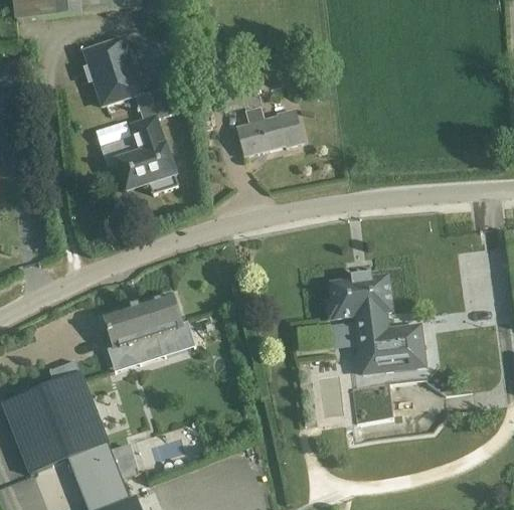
[(12,0),(14,18),(81,12),(141,7),(142,15),(184,11),(183,0),(12,0)]
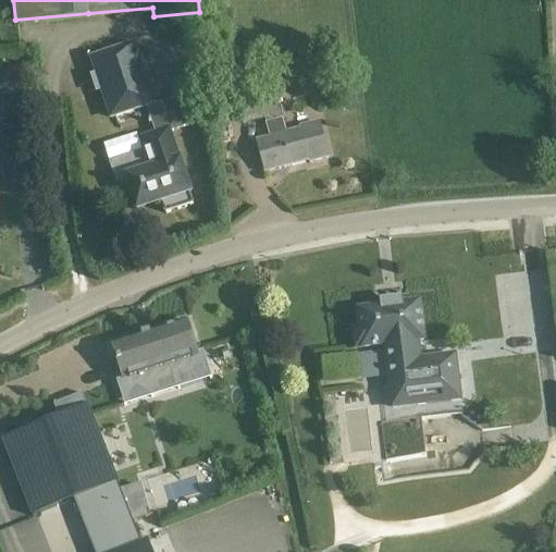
[(188,187),(177,156),(168,129),(200,118),(190,89),(155,101),(134,39),(88,54),(94,70),(88,72),(95,89),(99,88),(109,115),(145,103),(153,127),(137,133),(143,147),(108,159),(115,181),(126,176),(135,203),(160,194),(164,208),(192,199),(187,187),(188,187)]
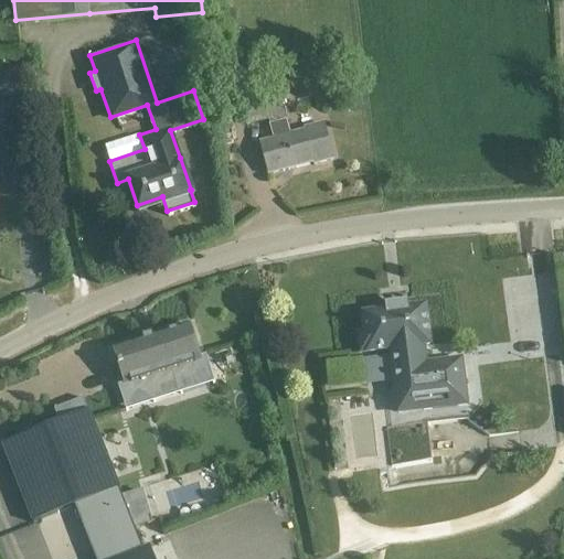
[(0,94),(25,93),(22,65),(0,66),(0,94)]
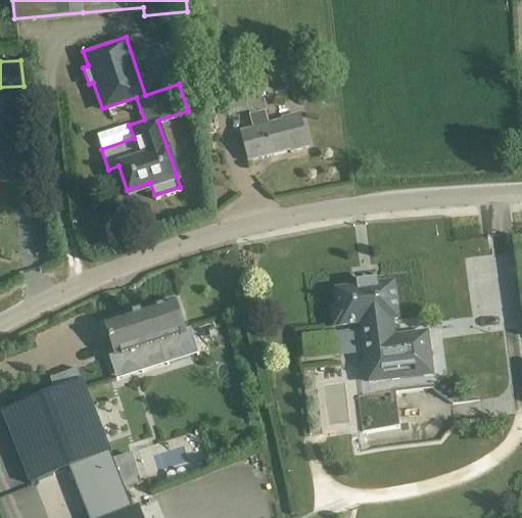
[(281,118),(267,122),(253,71),(219,80),(227,113),(248,107),(249,111),(248,111),(251,126),(240,129),(247,158),(289,147),(289,149),(307,144),(298,110),(280,115),(281,118)]
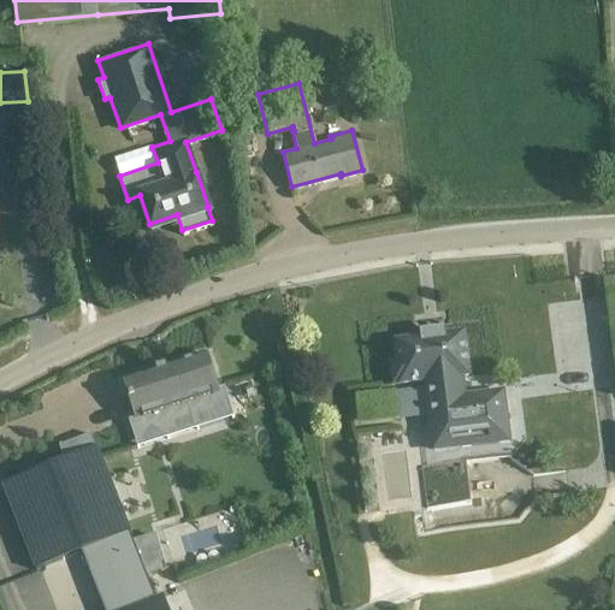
[(442,333),(442,329),(421,331),(423,336),(395,338),(397,359),(392,360),(390,362),(392,378),(395,380),(424,377),(433,446),(507,437),(501,389),(462,394),(460,372),(467,371),(462,331),(442,333)]
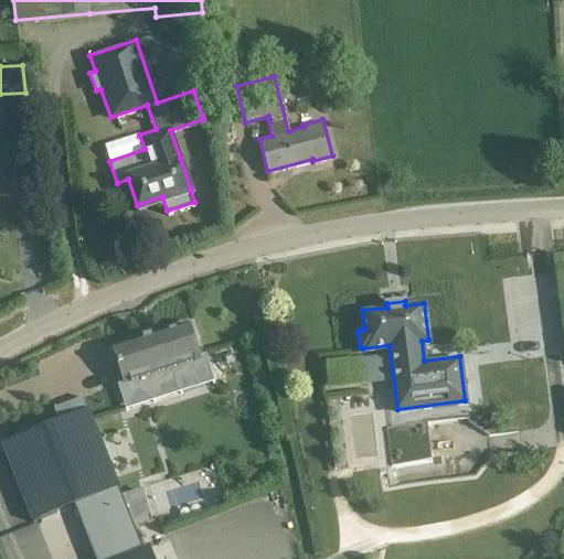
[(188,321),(113,344),(125,380),(153,372),(171,366),(179,389),(182,388),(208,380),(213,378),(205,352),(199,354),(188,321)]
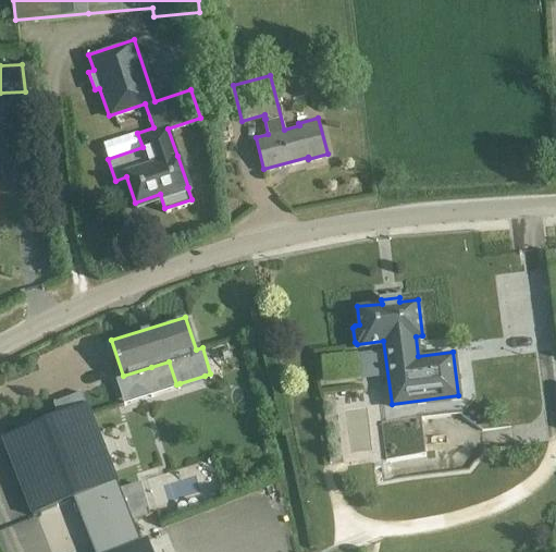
[(58,413),(1,436),(31,512),(71,497),(115,478),(118,478),(87,401),(83,389),(52,401),(58,413)]
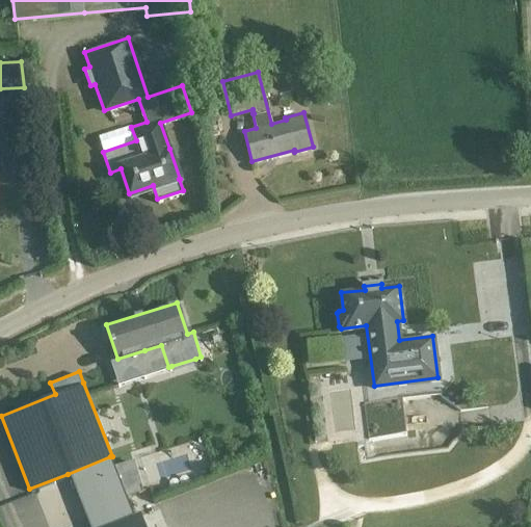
[(335,436),(364,435),(363,391),(349,391),(349,406),(334,407),(335,436)]
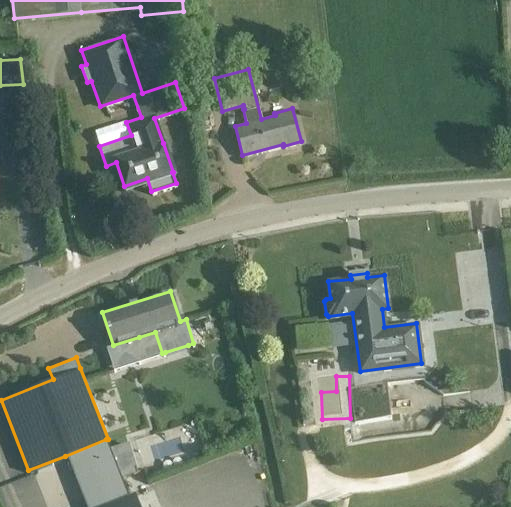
[(354,419),(390,415),(387,380),(350,384),(354,419)]
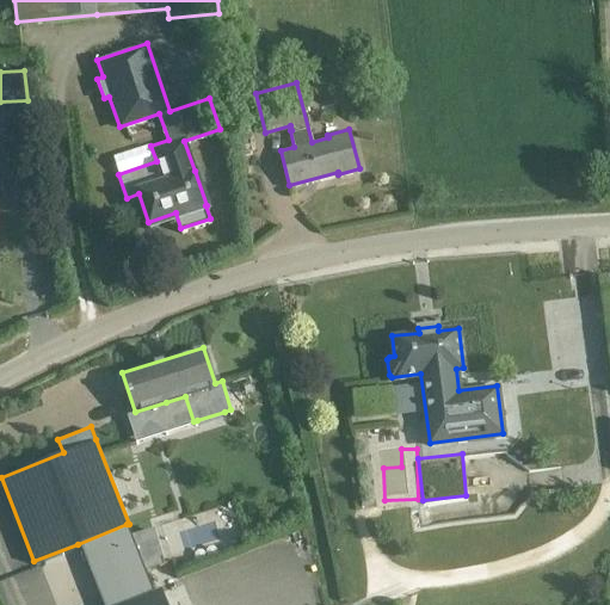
[(100,604),(166,604),(160,588),(153,591),(127,524),(78,544),(100,604)]
